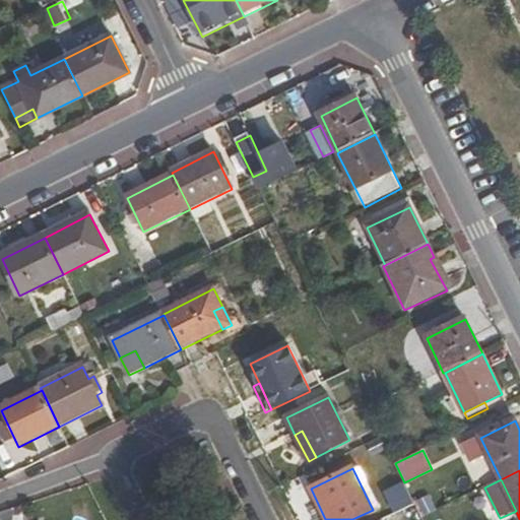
[(403,481),(383,491),(393,512),(413,503),(403,481)]
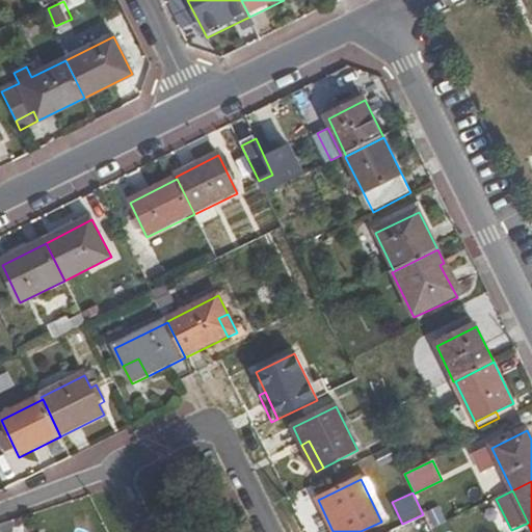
[(27,531),(21,517),(18,519),(15,531),(27,531)]
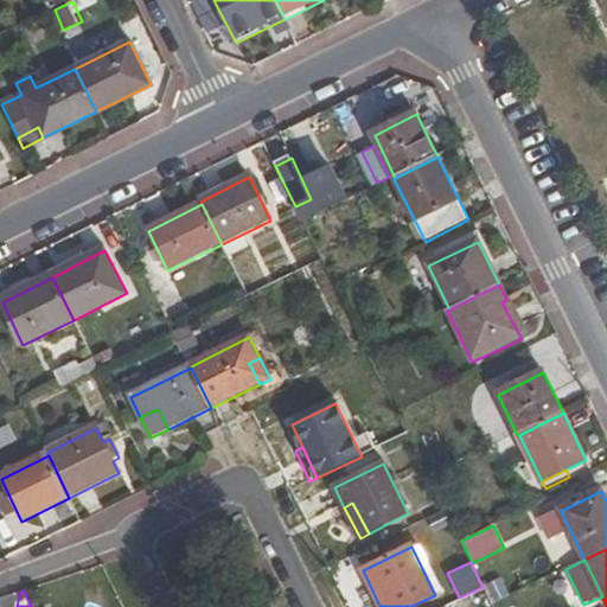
[(17,606),(20,592),(0,598),(0,606),(17,606)]
